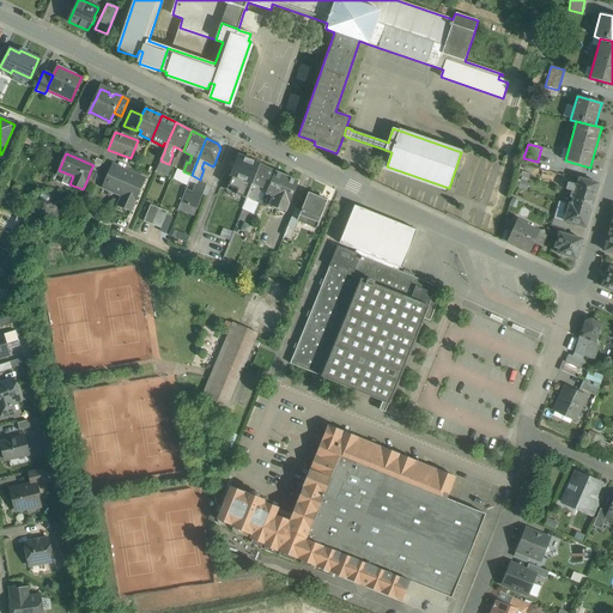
[(248,158),(230,202),(243,208),(260,164),(248,158)]
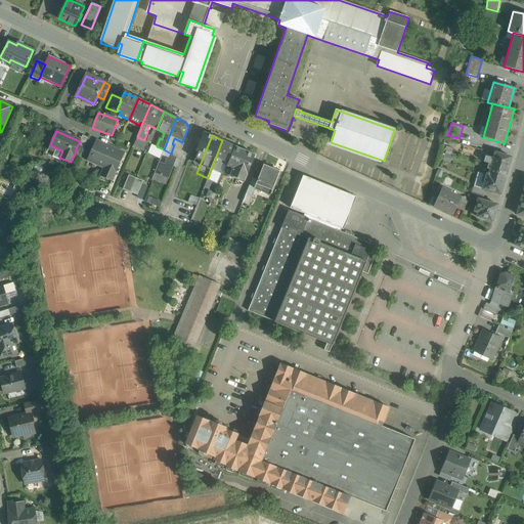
[(234,146),(222,140),(208,178),(217,183),(220,174),(218,173),(221,166),(220,166),(222,161),(228,163),(234,146)]
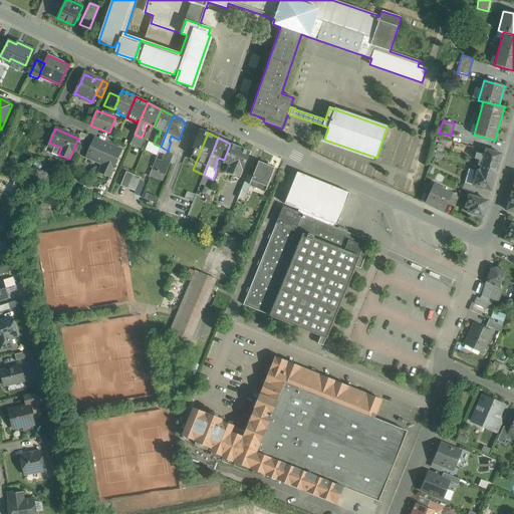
[(120,150),(95,139),(87,157),(103,164),(99,172),(109,176),(120,150)]
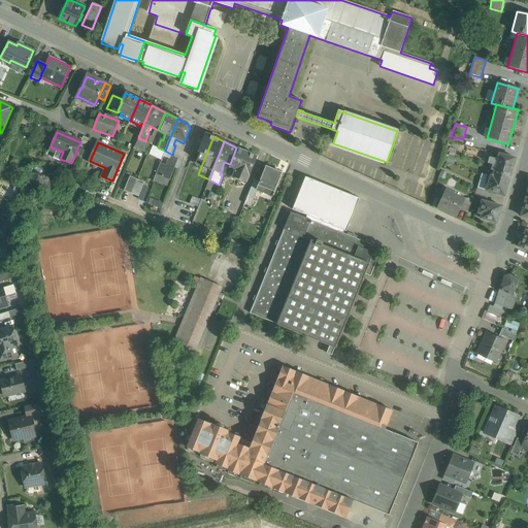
[(78,145),(74,157),(79,160),(85,149),(78,145)]
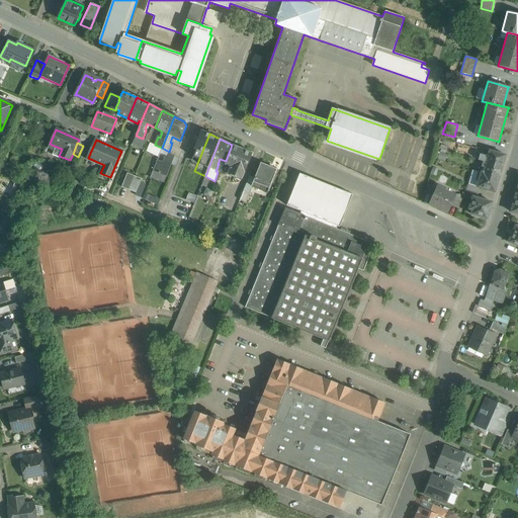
[(252,153),(232,145),(226,161),(224,165),(230,167),(228,174),(242,179),(252,153)]
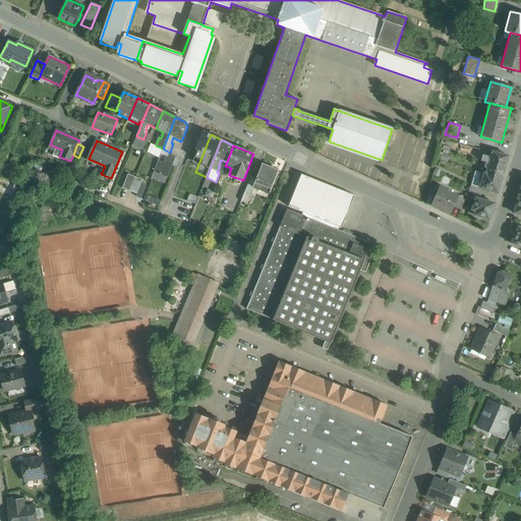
[(508,157),(491,153),(489,158),(487,158),(485,163),(505,168),(508,157)]
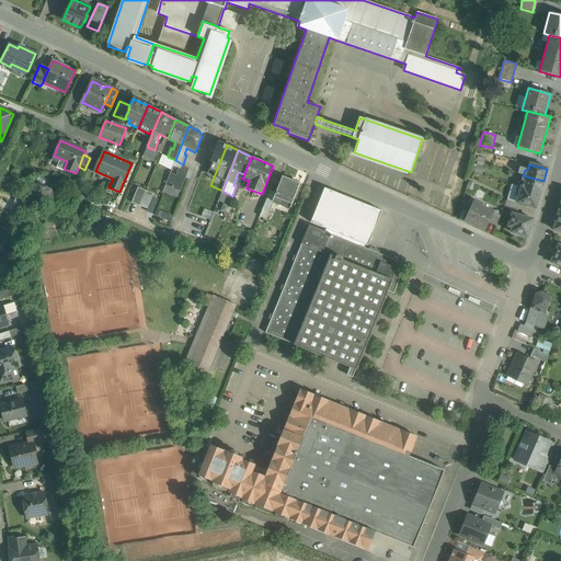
[(180,167),(176,176),(170,174),(165,185),(181,191),(189,170),(180,167)]
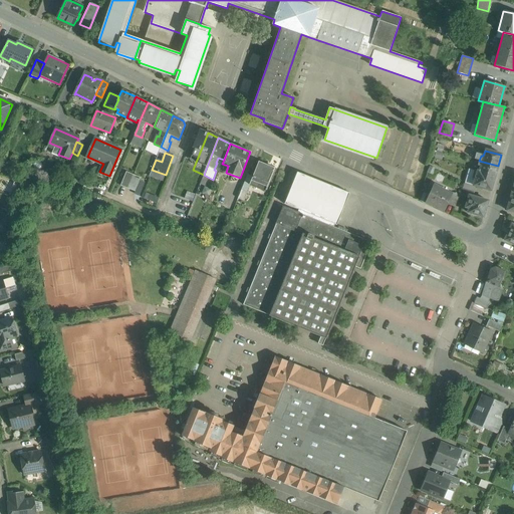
[(498,166),(479,161),(478,166),(481,167),(479,172),(495,176),(498,166)]
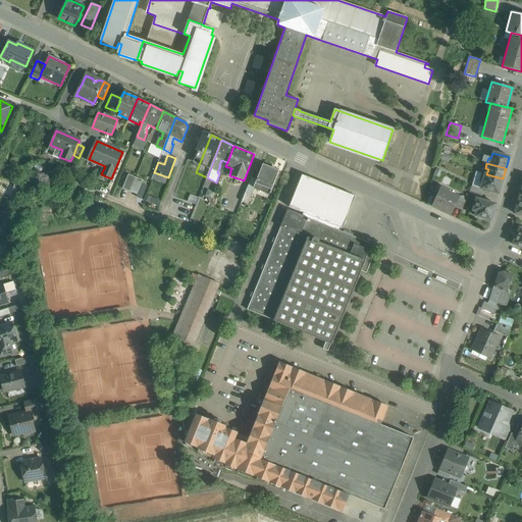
[(278,171),(263,164),(257,179),(253,188),(269,195),(278,171)]
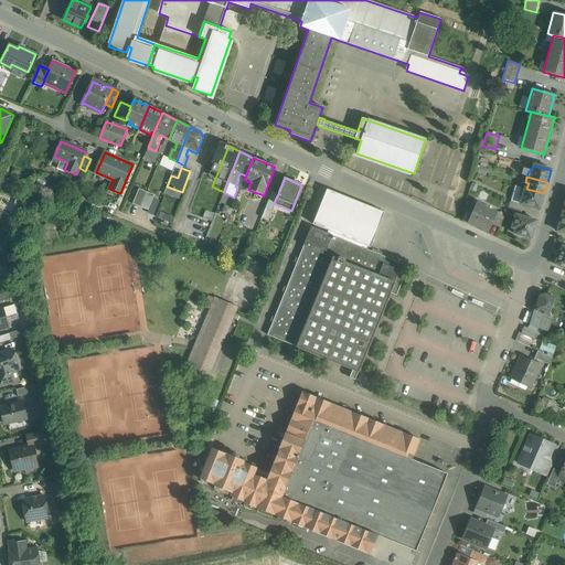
[(526,189),(522,188),(520,195),(522,196),(520,204),(523,205),(540,210),(544,193),(526,189)]
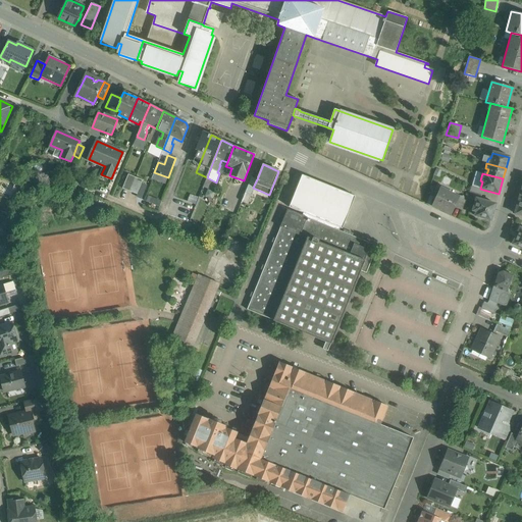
[(136,177),(128,174),(122,189),(129,192),(136,177)]
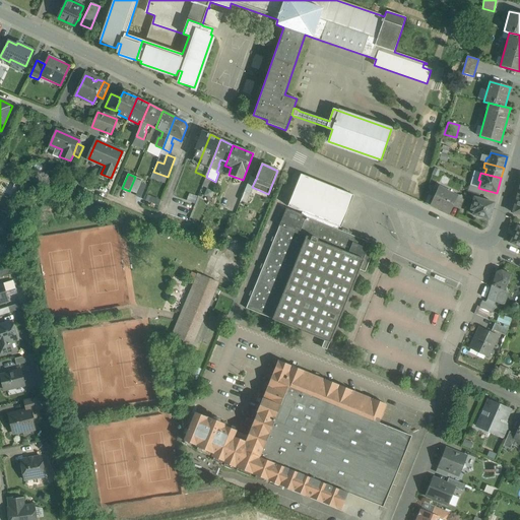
[(301,214),(286,208),(278,226),(279,226),(246,309),(272,319),(272,320),(330,343),(331,340),(330,340),(359,270),(365,272),(376,245),(337,230),(338,226),(340,228),(353,195),(301,174),(287,206),(302,212),(301,214)]
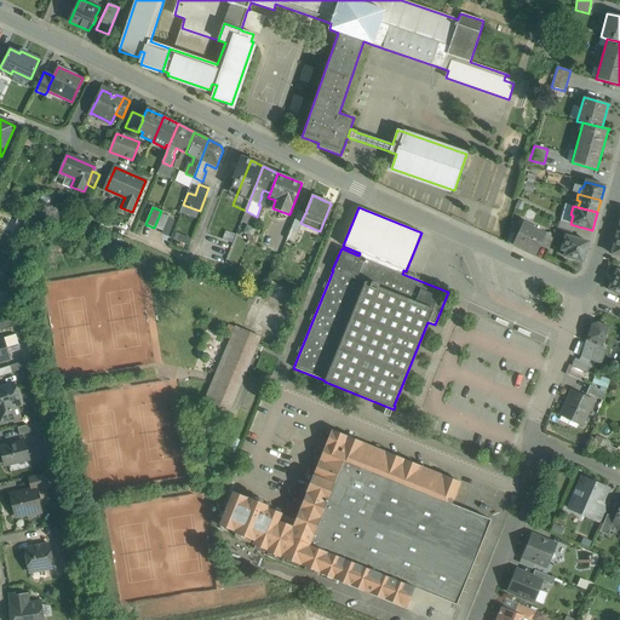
[(97,210),(91,219),(99,225),(102,220),(98,218),(102,212),(97,210)]
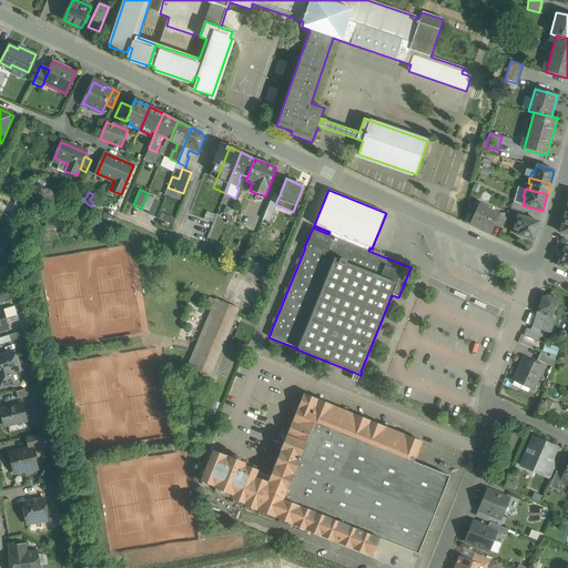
[(155,196),(148,193),(141,209),(149,212),(155,196)]
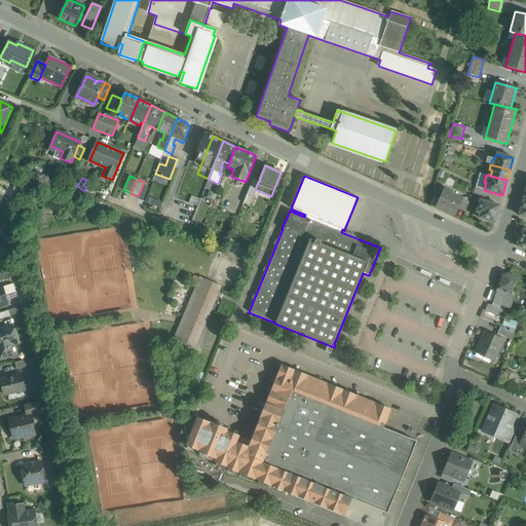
[(253,196),(255,189),(259,181),(254,179),(248,194),(253,196)]
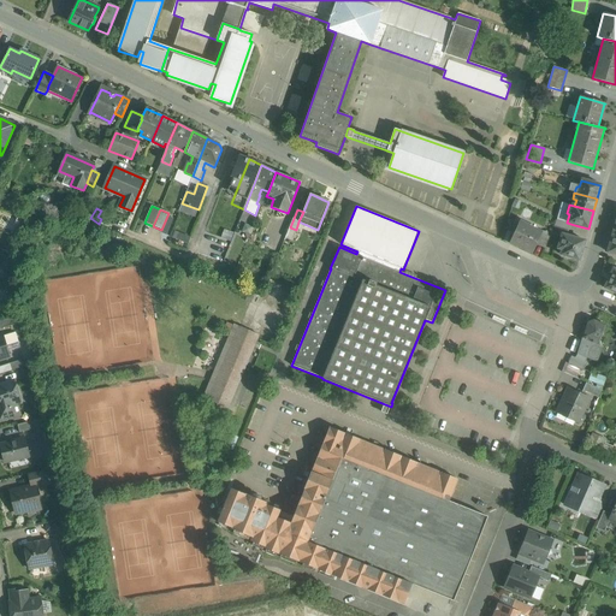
[(567,223),(557,219),(555,226),(568,230),(570,224),(567,223)]
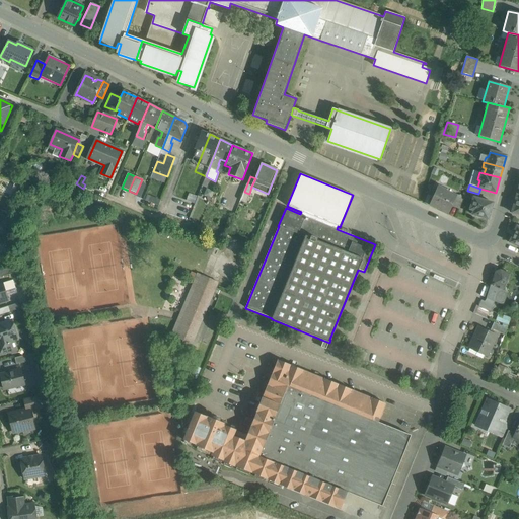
[(456,197),(445,192),(437,188),(429,205),(430,206),(430,204),(438,208),(437,209),(438,210),(438,209),(447,214),(448,215),(452,206),(456,197)]
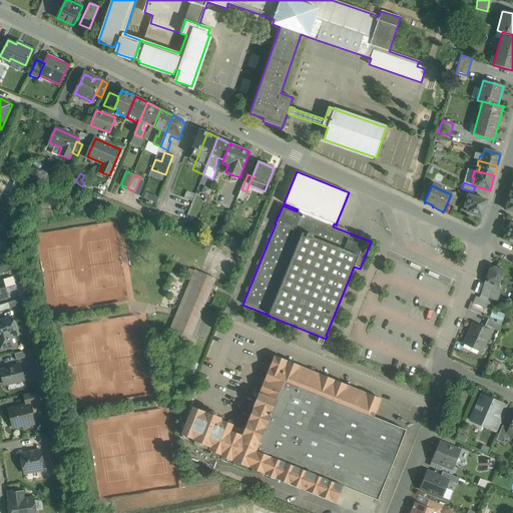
[(473,191),(462,188),(459,194),(467,197),(468,195),(472,196),(473,191)]
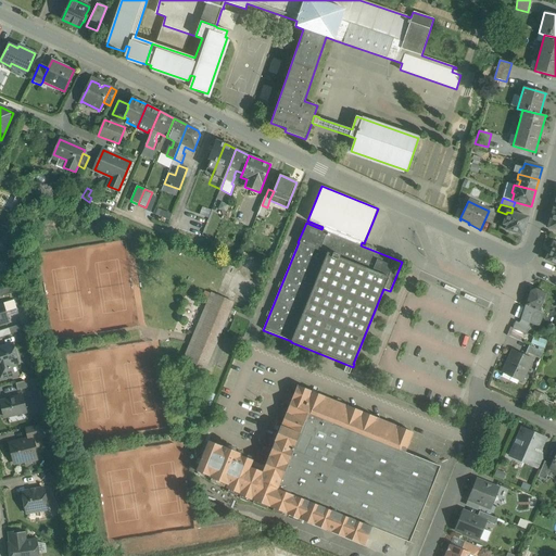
[(267,207),(262,205),(257,215),(264,218),(268,207),(267,207)]
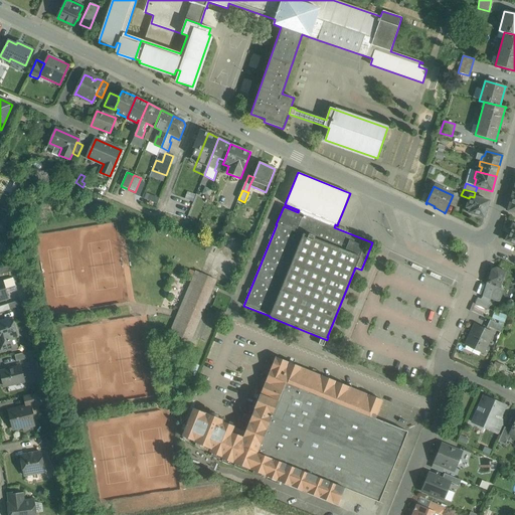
[(148,193),(146,198),(157,202),(159,198),(148,193)]
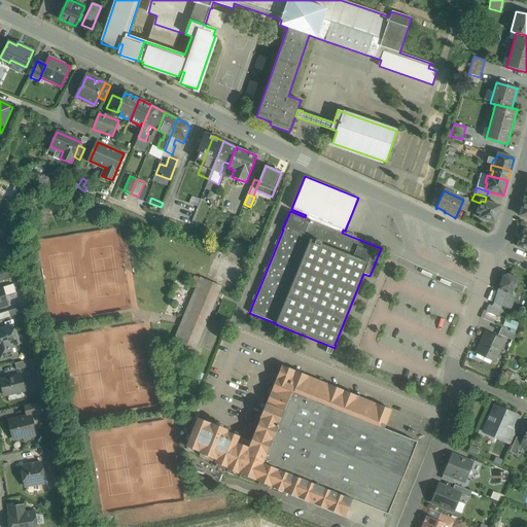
[(463,200),(459,209),(465,212),(470,201),(463,199),(463,200)]
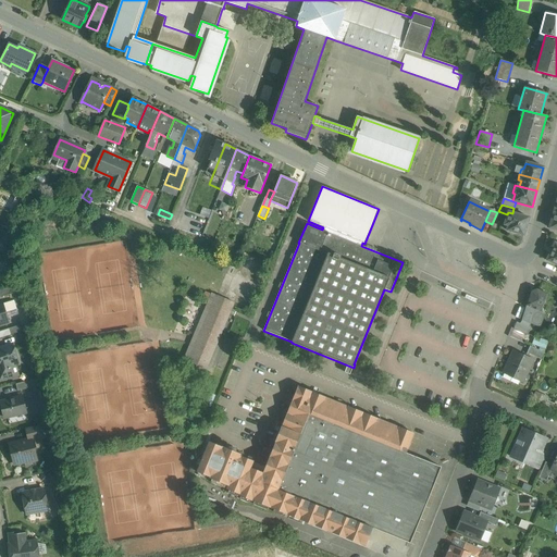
[(512,213),(508,212),(507,214),(505,225),(508,226),(507,231),(523,235),(529,218),(512,213)]
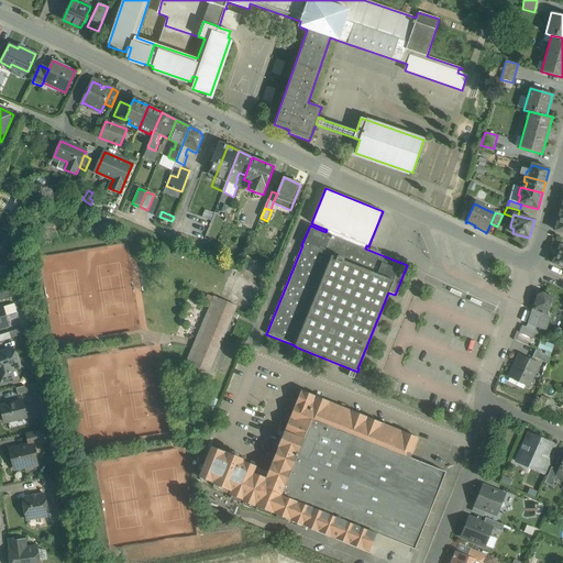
[(562,246),(561,246),(552,263),(562,267),(562,246)]
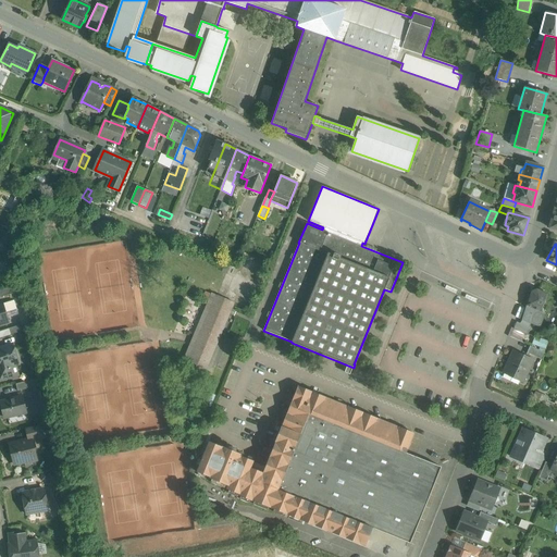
[(13,286),(0,289),(2,296),(14,293),(13,286)]
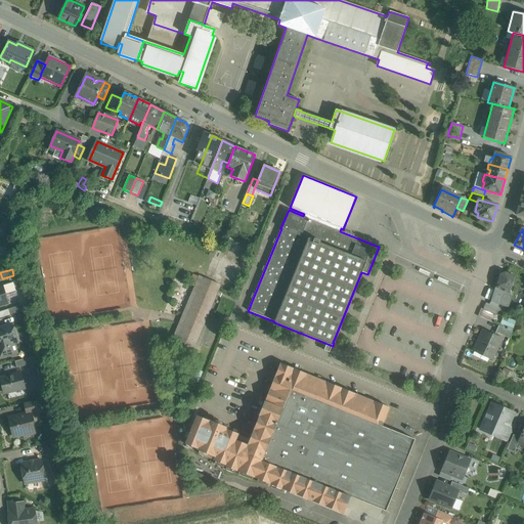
[(505,271),(498,274),(490,301),(498,305),(498,304),(507,308),(512,295),(509,293),(515,276),(505,271)]
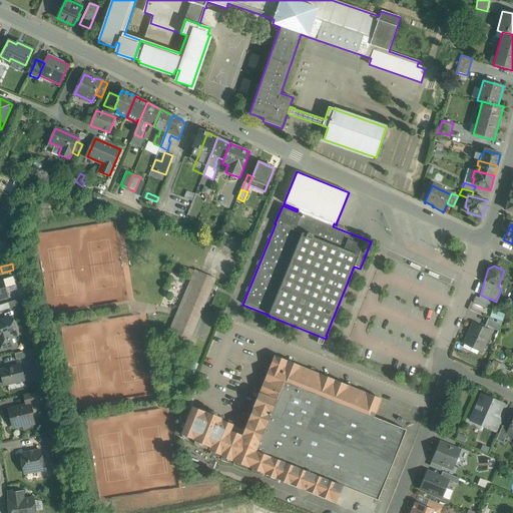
[(171,330),(193,339),(218,282),(196,272),(171,330)]
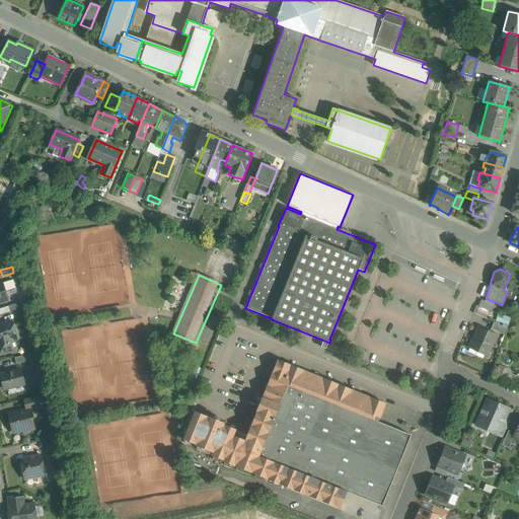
[(6,291),(0,292),(0,303),(9,301),(6,291)]
